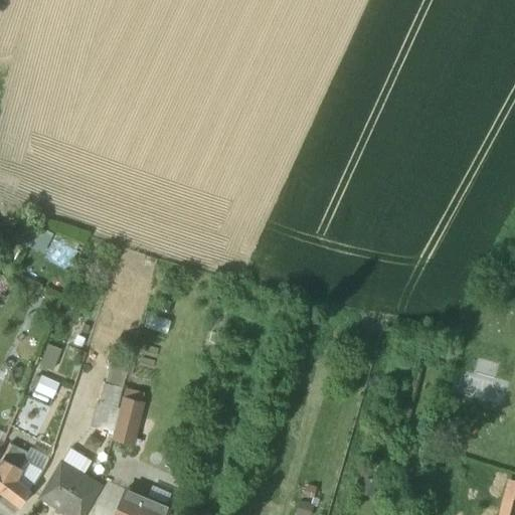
[(129,364),(116,361),(114,368),(127,372),(129,364)]
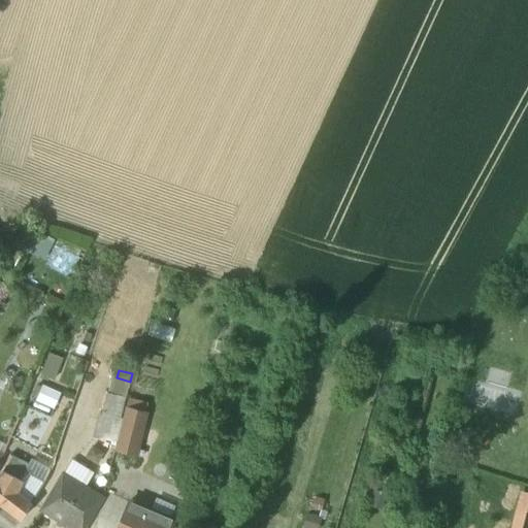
[(117,377),(111,376),(107,393),(124,397),(126,397),(130,382),(117,377)]
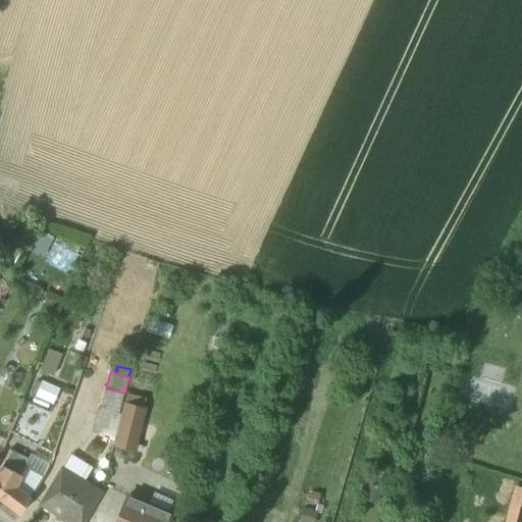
[(41,380),(36,397),(55,402),(59,386),(41,380)]
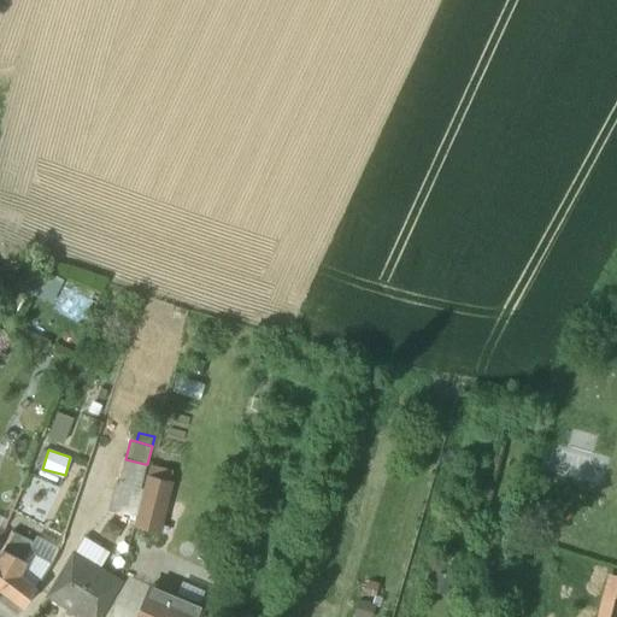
[(125,459),(124,459),(118,485),(116,483),(109,511),(135,517),(142,491),(139,489),(145,464),(125,459)]
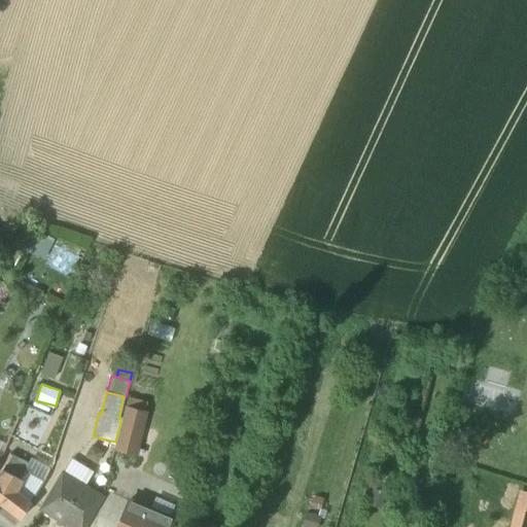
[(146,413),(126,407),(115,449),(136,454),(146,413)]
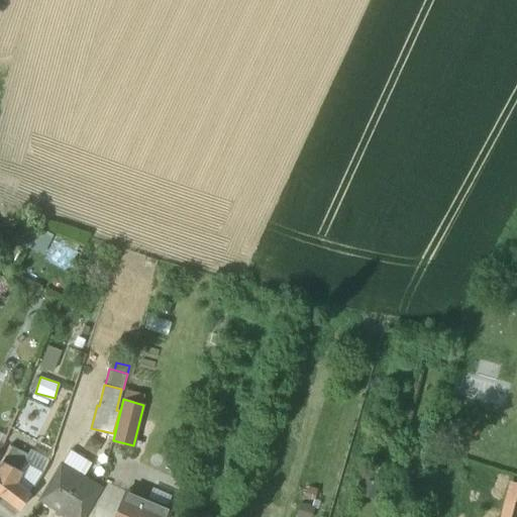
[(29,456),(9,446),(0,462),(0,495),(19,510),(28,495),(18,487),(29,456)]
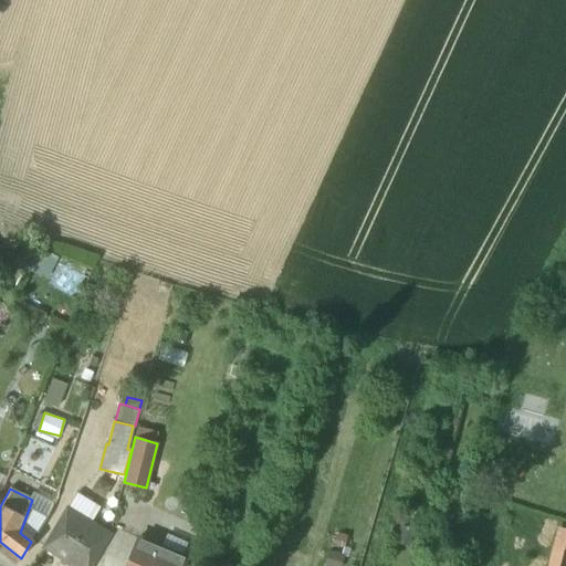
[(101,507),(76,493),(67,509),(91,523),(101,507)]
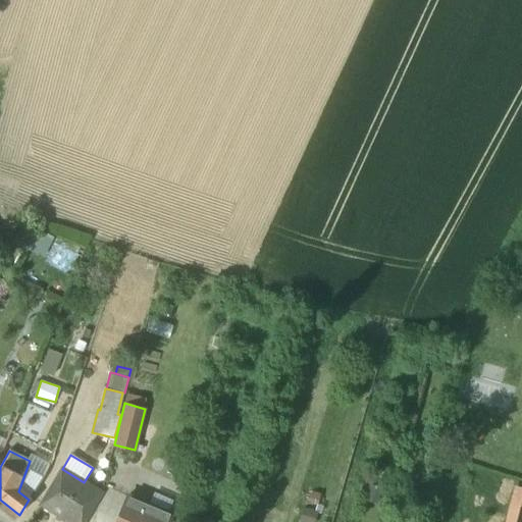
[(62,469),(61,468),(40,505),(68,521),(83,521),(101,492),(84,482),(62,469)]
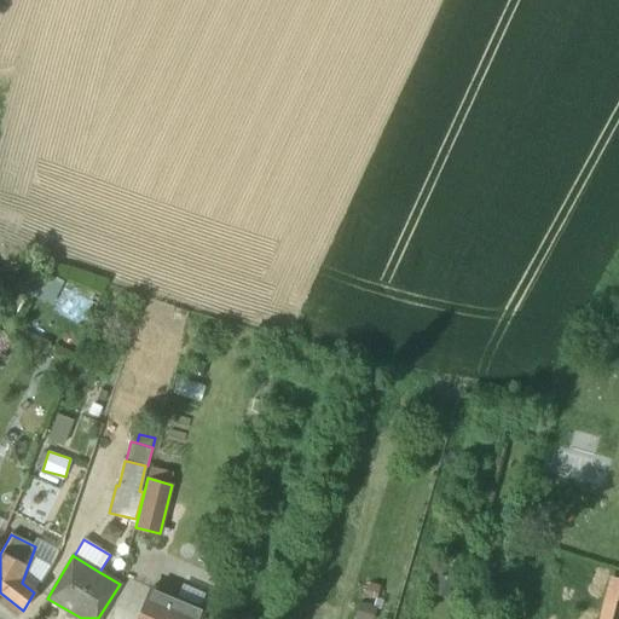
[(618,574),(607,573),(600,618),(613,618),(617,597),(618,597),(618,574)]
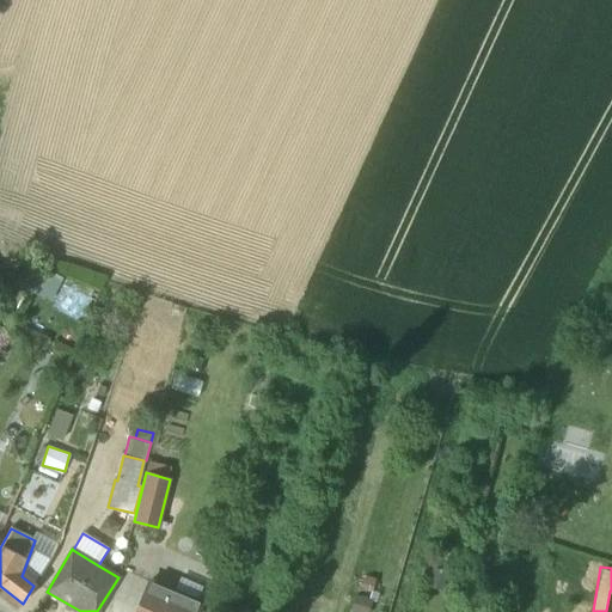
[(202,588),(181,579),(175,593),(196,603),(202,588)]
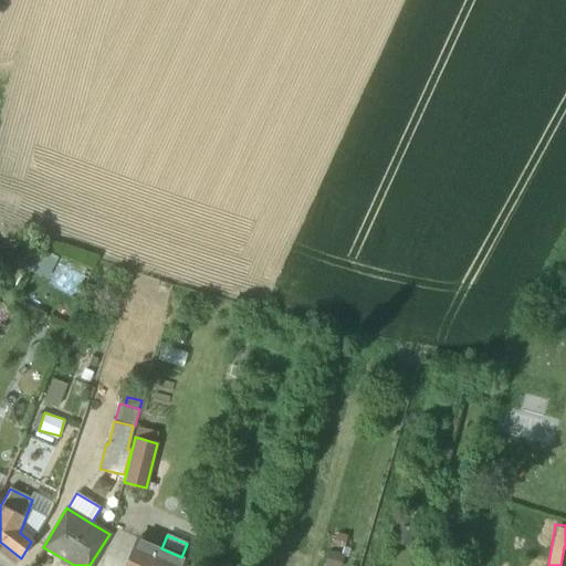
[(161,548),(138,538),(126,565),(182,565),(186,559),(181,557),(161,548)]
